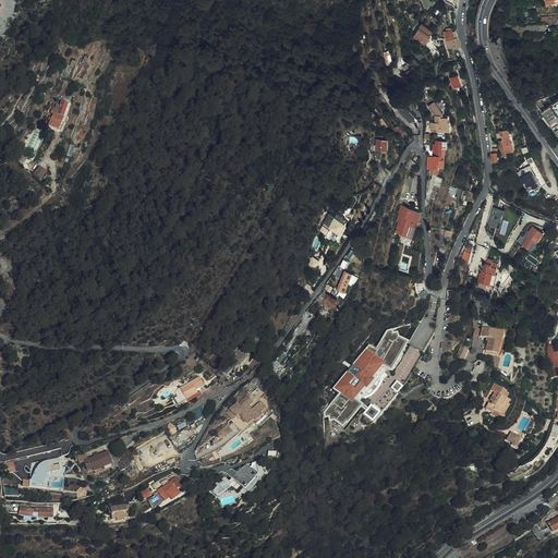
[(425,45),(432,34),(420,26),(413,37),(425,45)]
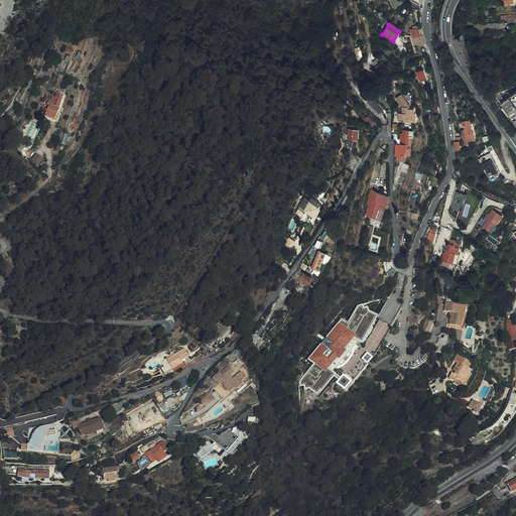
[(418,31),(418,29),(410,32),(411,37),(412,37),(414,47),(418,46),(425,44),(422,30),(418,31)]
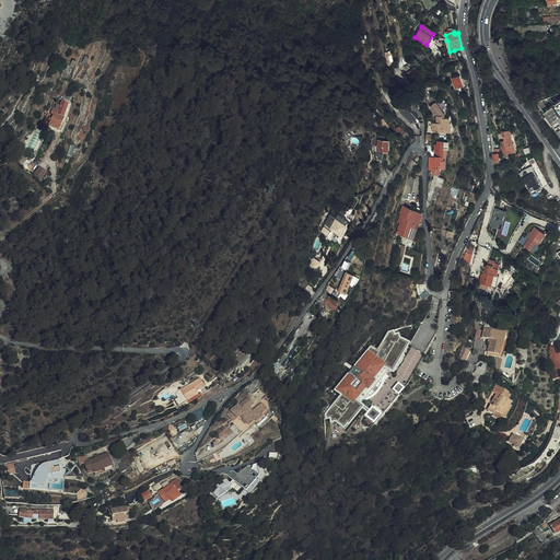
[(405,69),(404,70),(413,83),(418,81),(409,68),(408,69),(407,68),(405,69)]
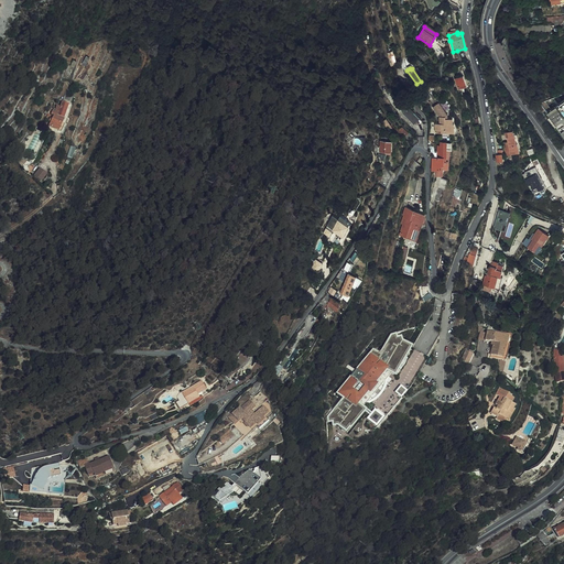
[(456,78),(459,88),(467,86),(465,76),(456,78)]
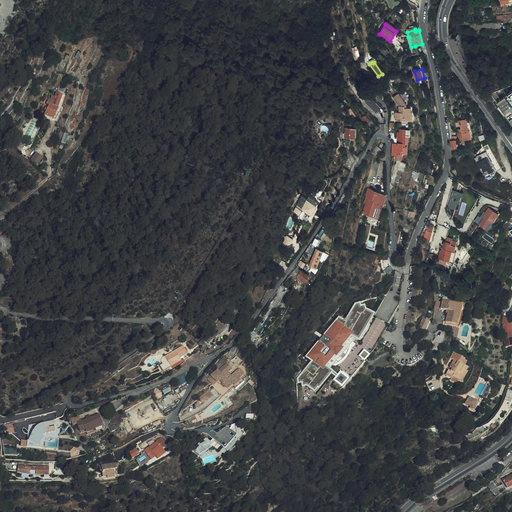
[(67,83),(62,81),(58,90),(64,92),(67,83)]
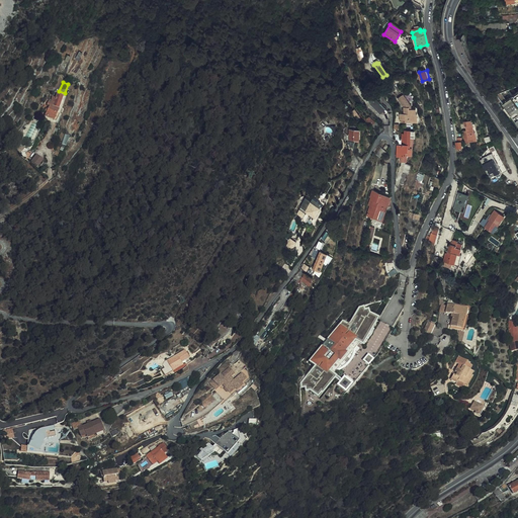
[(392,82),(387,84),(392,93),(397,90),(392,82)]
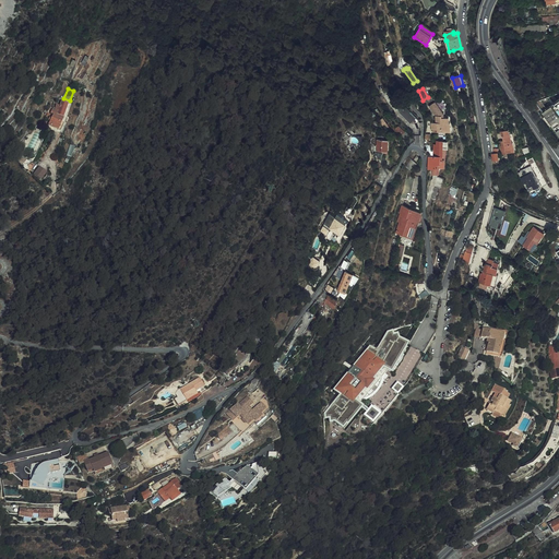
[(558,99),(540,114),(558,138),(558,99)]
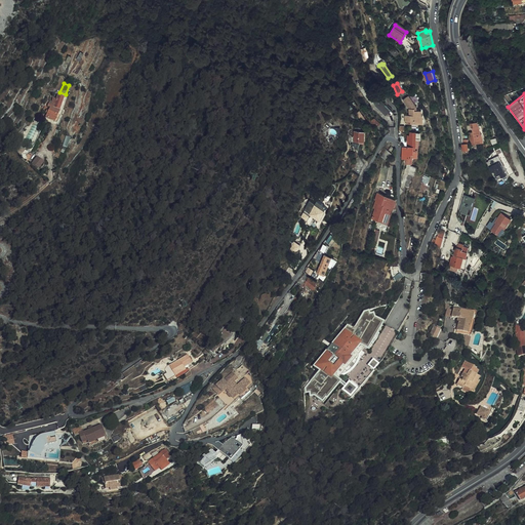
[(55,105),(50,102),(48,108),(50,109),(46,118),(55,122),(59,113),(65,97),(58,95),(55,105)]
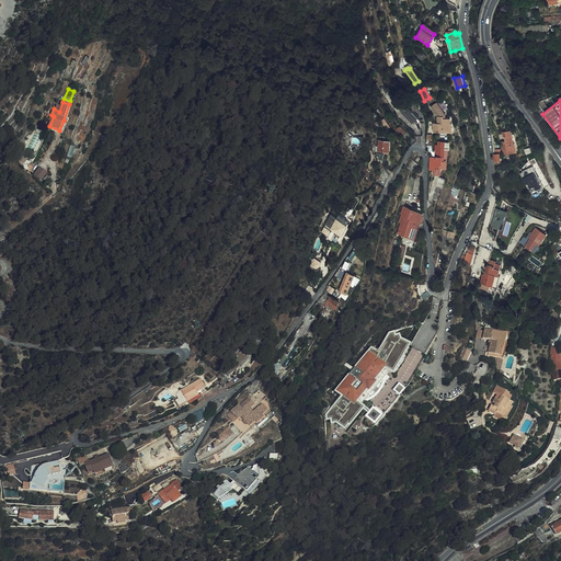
[(441,130),(441,133),(451,133),(451,124),(450,124),(450,118),(445,118),(445,114),(443,111),(441,112),(435,104),(431,106),(437,116),(437,124),(434,124),(434,130),(441,130)]
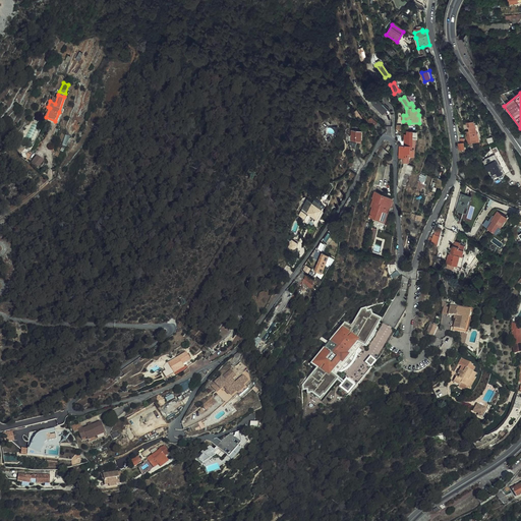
[(391,112),(381,99),(377,102),(380,106),(377,108),(383,115),(386,113),(387,115),(391,112)]
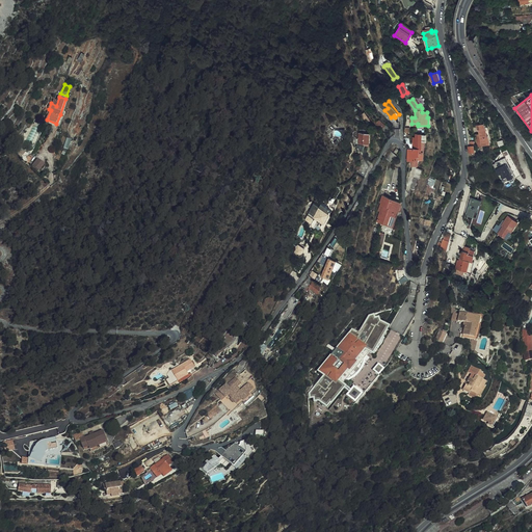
[(384,126),(378,122),(375,126),(377,131),(381,130),(384,126)]
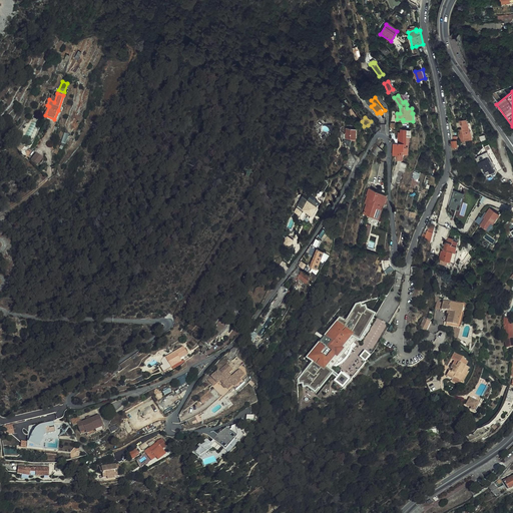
[(469,140),(467,132),(469,131),(468,124),(467,124),(466,119),(460,121),(461,126),(462,129),(458,130),(461,142),(469,140)]
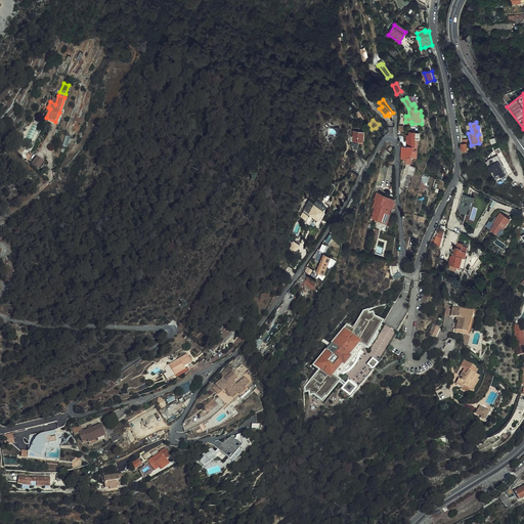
[(363,142),(363,132),(359,132),(354,132),(353,132),(353,142),(358,142),(363,142)]
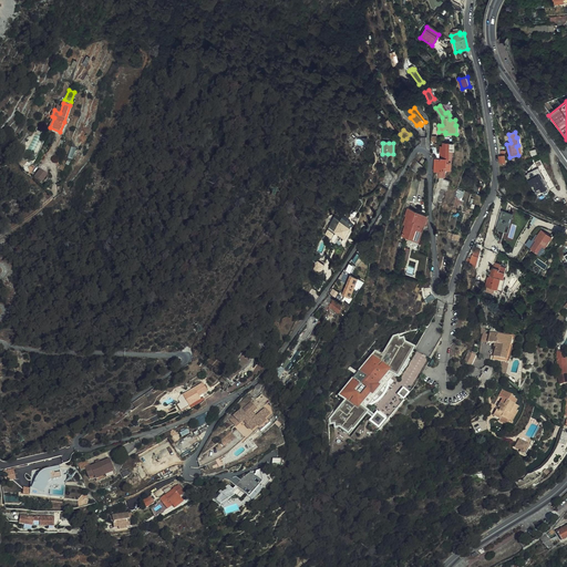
[(443,147),(441,147),(441,160),(435,160),(434,171),(440,171),(444,171),(447,171),(447,172),(452,172),(453,165),(451,165),(451,163),(450,163),(449,151),(449,144),(443,144),(443,147)]
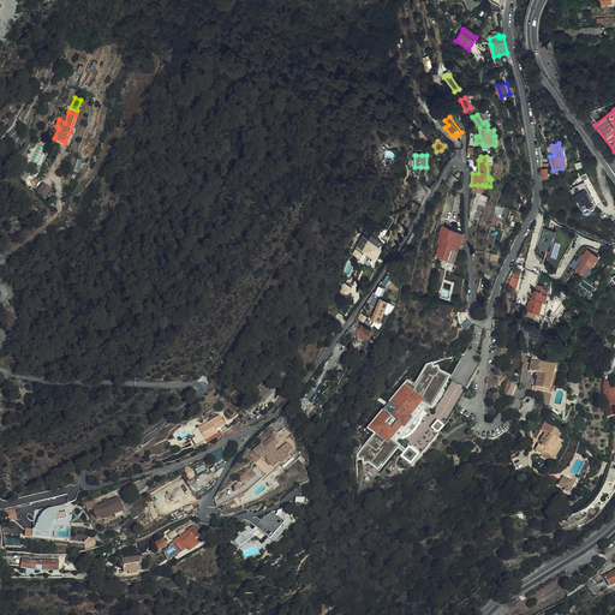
[(29,169),(27,167),(19,173),(22,177),(21,178),(24,184),(30,177),(25,173),(29,169)]
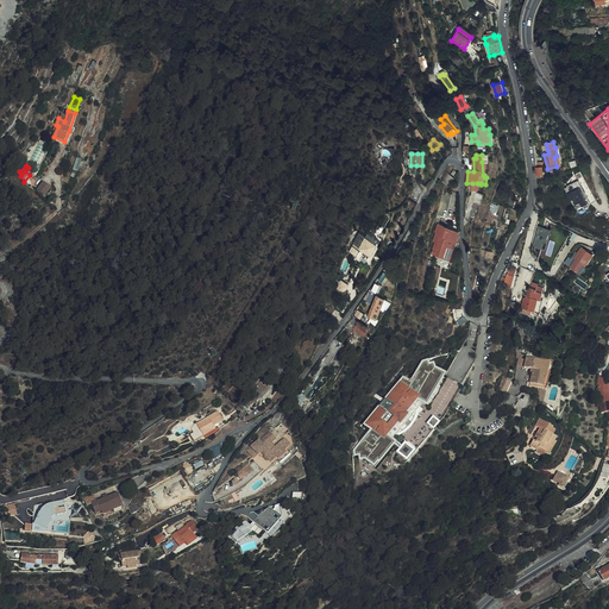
[(454,180),(447,175),(443,184),(449,188),(454,180)]
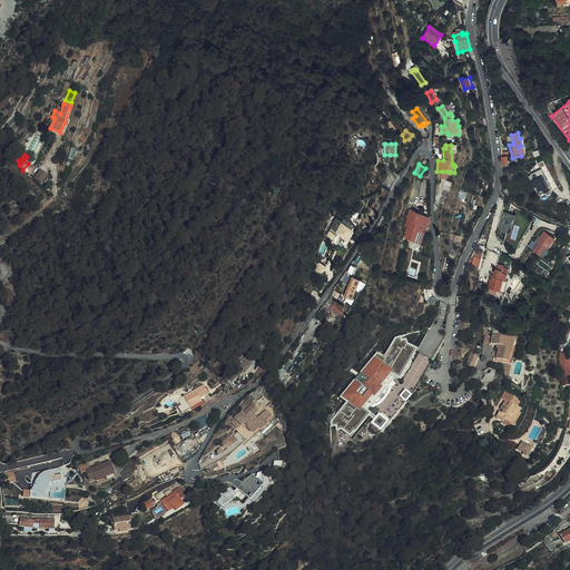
[(543,164),(527,173),(542,200),(558,189),(543,164)]
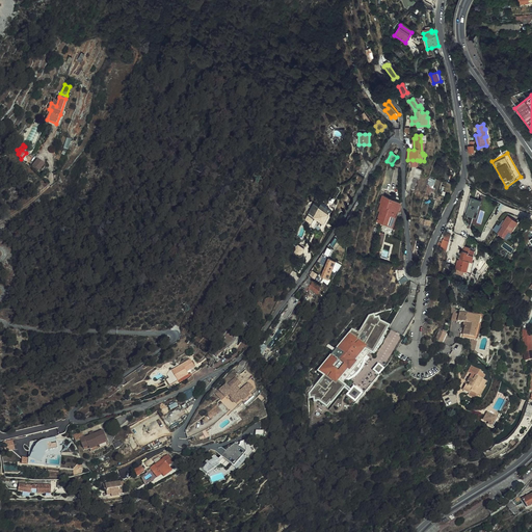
[(40,170),(46,163),(38,157),(32,164),(40,170)]
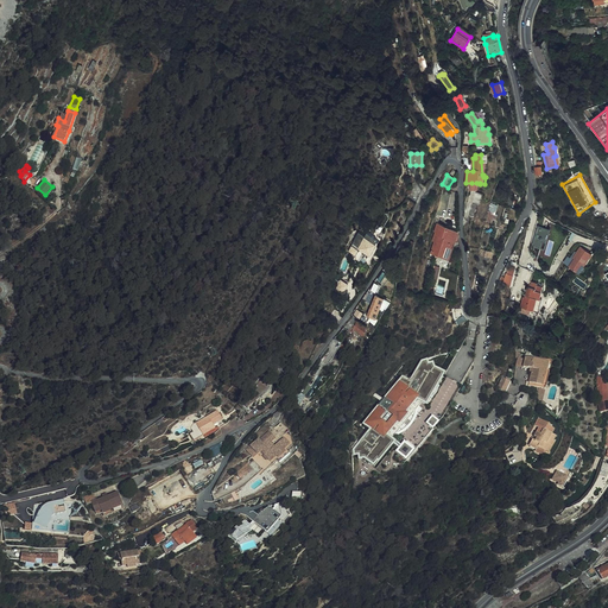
[(407,192),(410,194),(409,198),(416,203),(422,192),(422,190),(417,182),(412,188),(410,190),(407,192)]
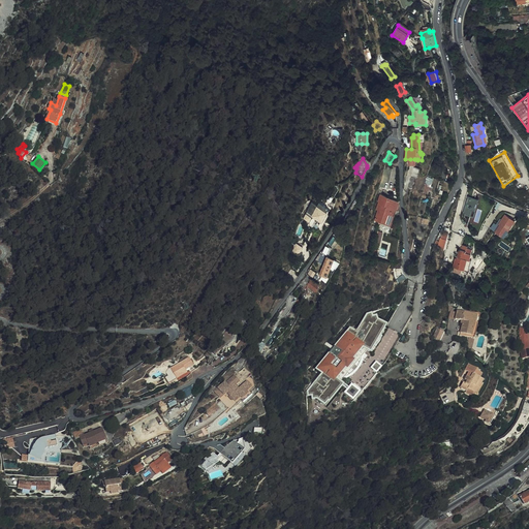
[(410,178),(414,179),(414,178),(417,179),(421,168),(413,167),(410,178)]
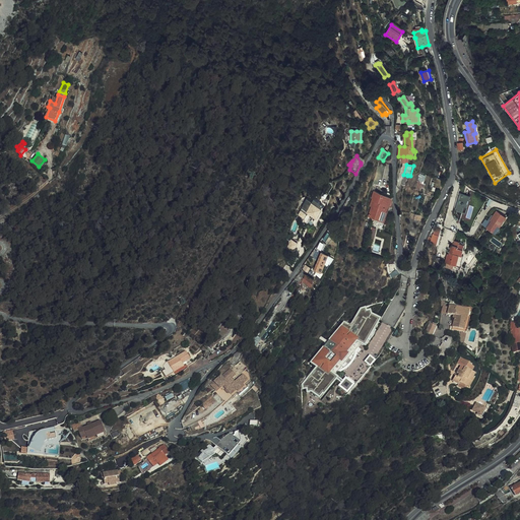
[(423,176),(419,175),(415,191),(420,192),(425,179),(421,178),(423,176)]
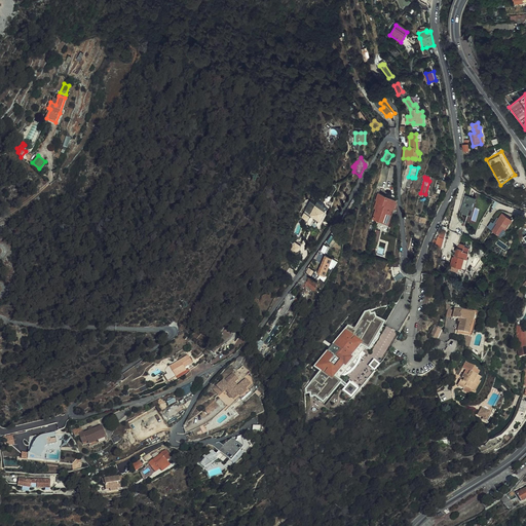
[(397,205),(397,200),(395,199),(377,194),(375,202),(376,202),(374,210),(376,210),(373,220),(386,224),(388,218),(389,218),(393,204),(397,205)]
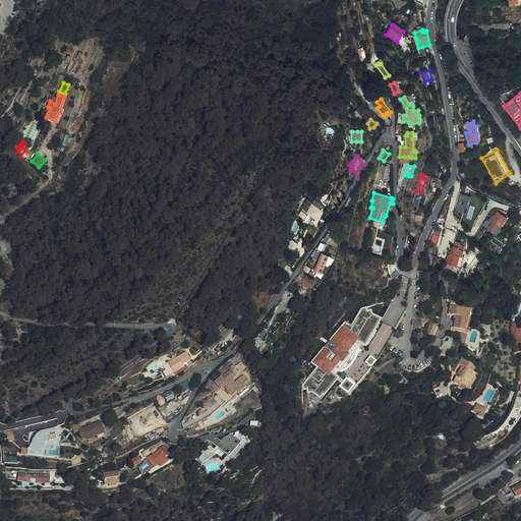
[(469,208),(472,195),(460,192),(456,210),(464,212),(462,219),(471,221),(473,211),(470,210),(471,208),(469,208)]
